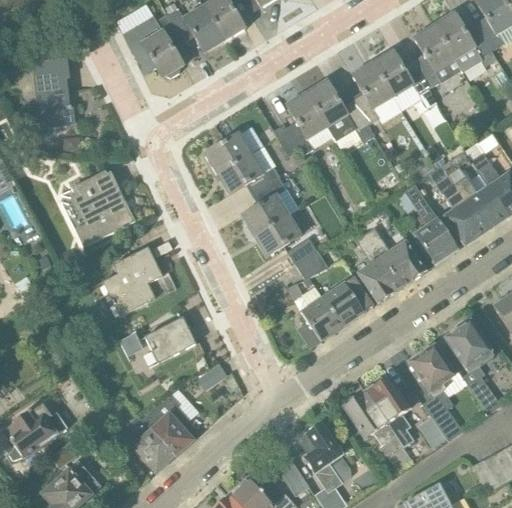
[(210,0),(203,4),(225,40),(245,28),(229,1),(230,0),(210,0)]
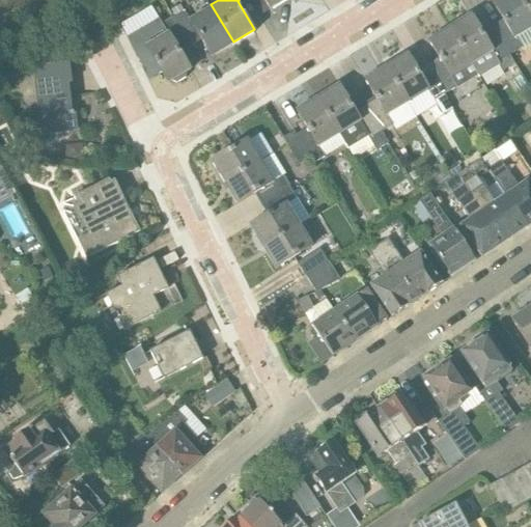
[(515,36),(530,26),(530,14),(522,0),(494,0),(504,19),(494,25),(509,52),(521,46),(515,36)]
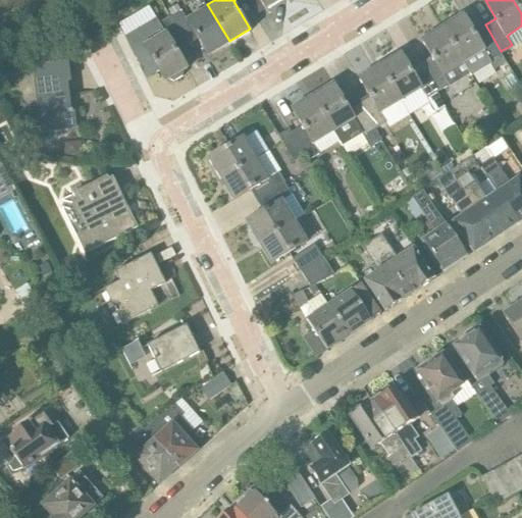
[(513,0),(521,13),(521,0),(513,0)]
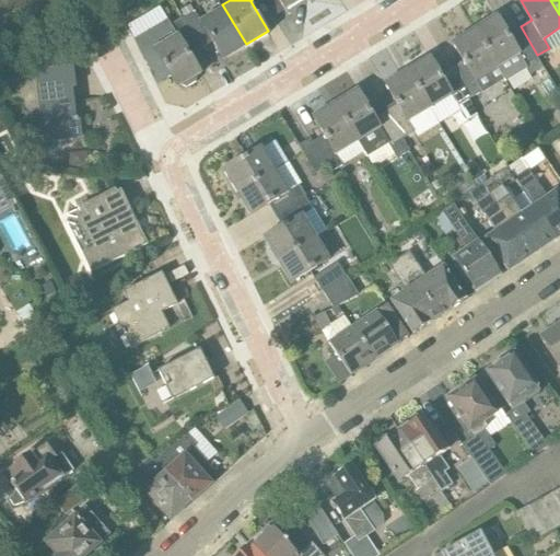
[(185,14),(195,9),(190,1),(181,8),(185,14)]
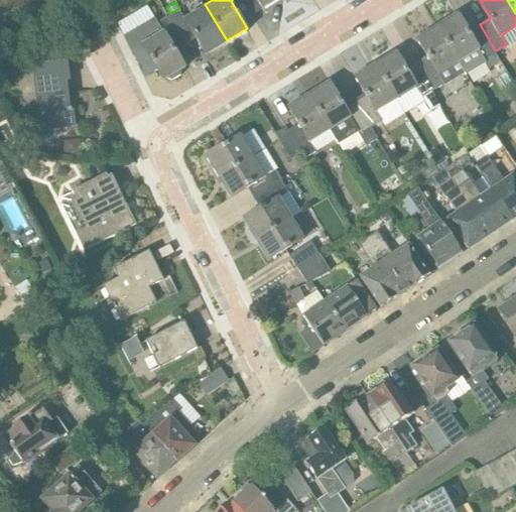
[(206,52),(227,40),(205,4),(184,16),(179,8),(168,14),(184,40),(195,34),(206,52)]
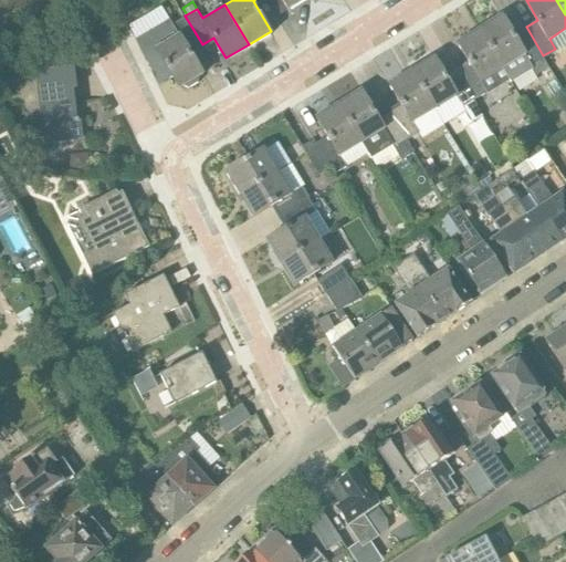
[(543,55),(526,27),(514,33),(502,13),(480,27),(504,66),(511,77),(533,64),(536,71),(548,64),(543,55)]
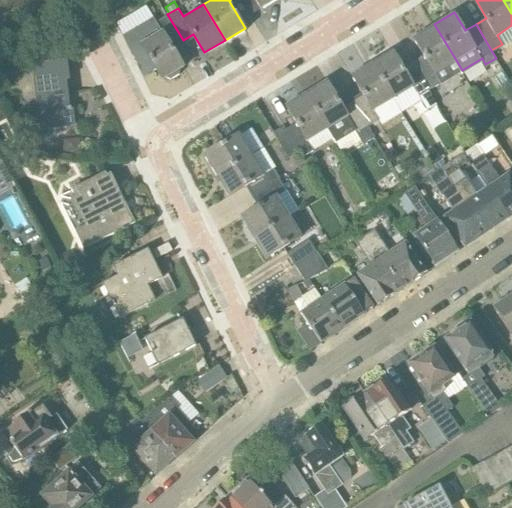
[(183,40),(167,14),(156,21),(162,30),(141,43),(162,78),(183,65),(172,46),(183,40)]
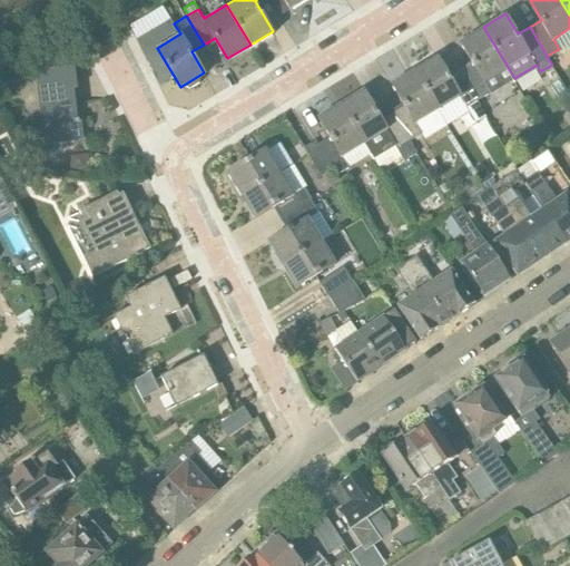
[(485,80),(508,67),(483,27),(460,41),(472,61),(461,68),(479,97),(490,90),(485,80)]
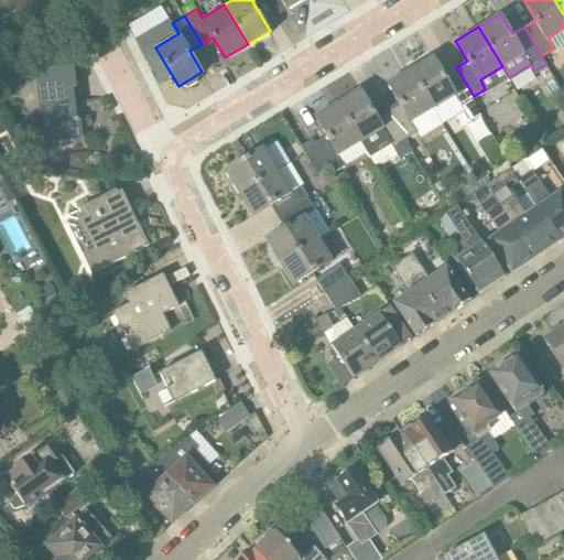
[(474,96),(456,67),(444,75),(432,54),(410,68),(433,107),(455,95),(462,104),(474,96)]
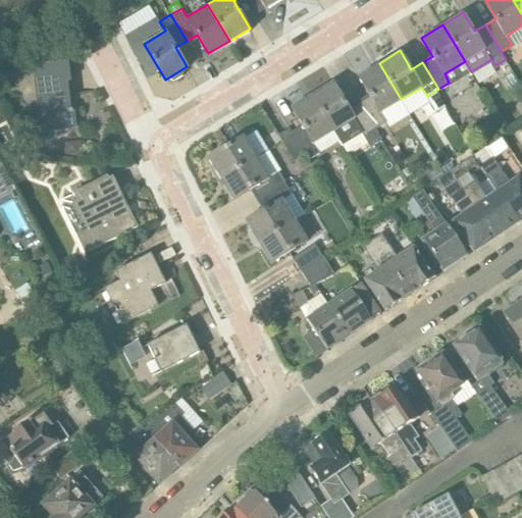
[(32,65),(39,128),(73,124),(72,110),(73,110),(72,106),(68,107),(65,79),(68,78),(66,60),(32,65)]
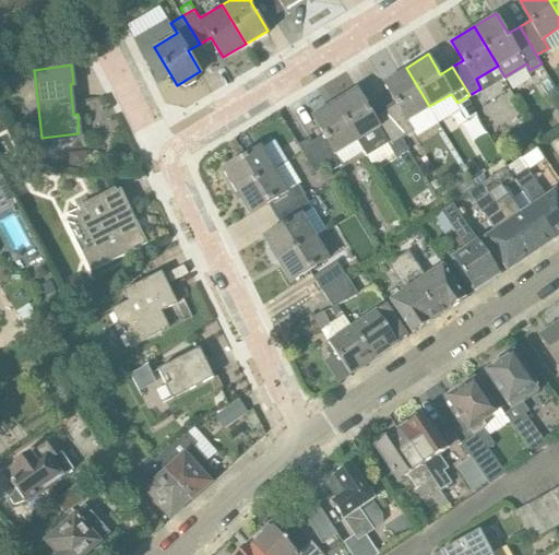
[(429,106),(406,68),(384,81),(396,101),(384,108),(402,136),(435,116),(429,106)]
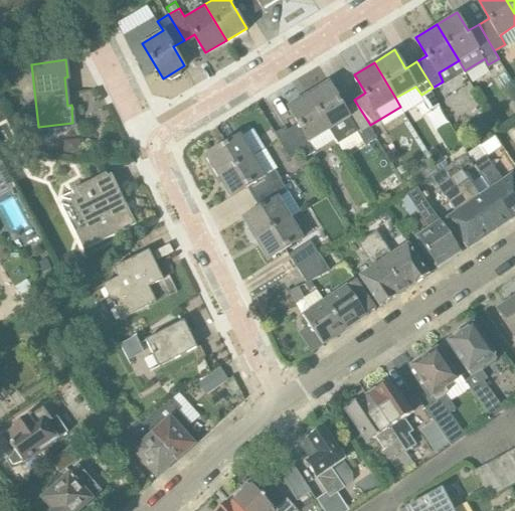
[(376,136),(370,125),(354,100),(343,106),(328,80),(308,93),(330,129),(338,142),(357,130),(365,143),(376,136)]
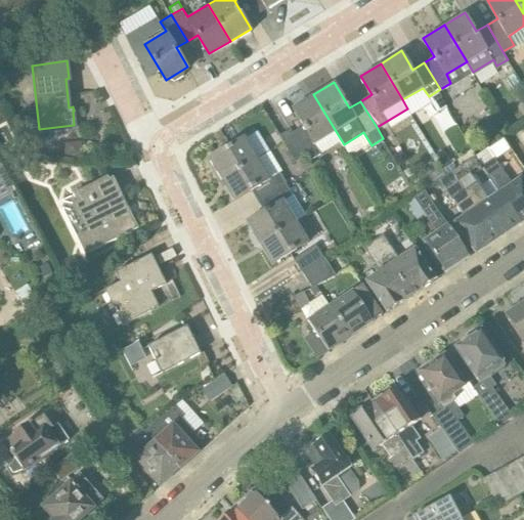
[(315,142),(336,131),(313,94),(293,106),(304,125),(293,132),(306,154),(309,159),(320,152),(315,142)]
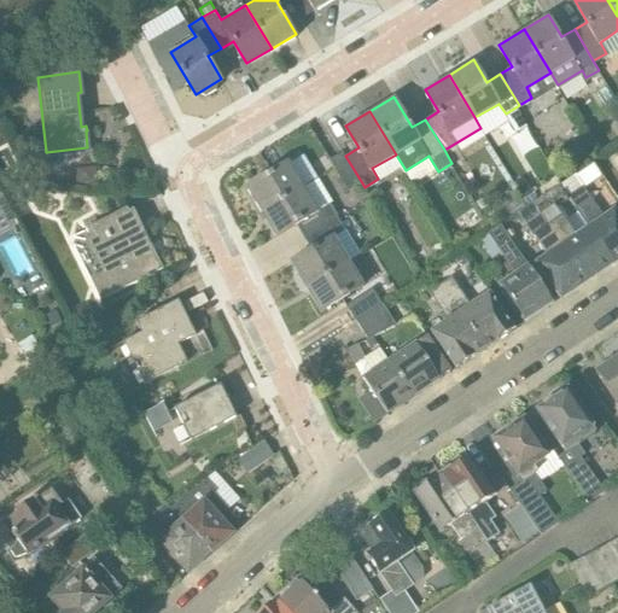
[(361,181),(345,156),(342,149),(328,157),(348,188),(361,181)]
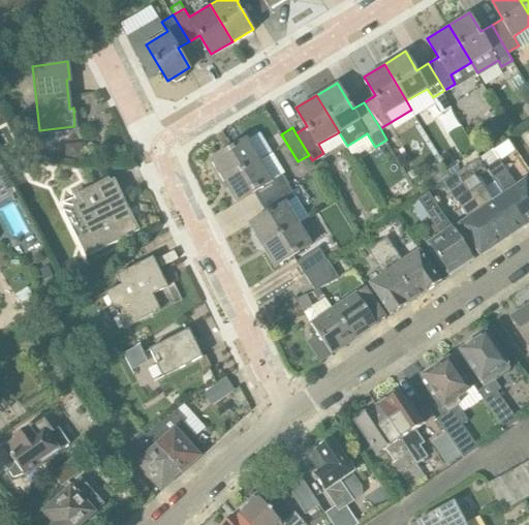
[(223,179),(259,157),(247,136),(211,158),(223,179)]
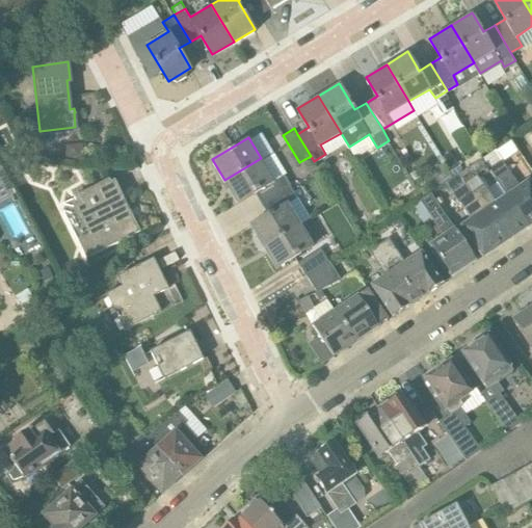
[(84,139),(63,142),(64,156),(86,153),(84,139)]
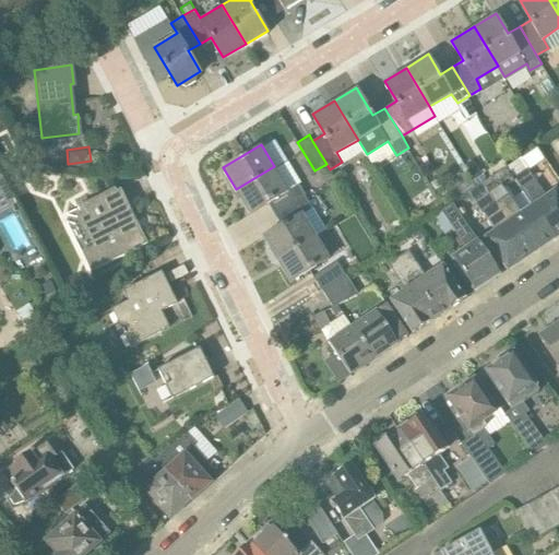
[(482,180),(530,252),(555,236),(532,202),(520,211),(503,185),(514,177),(507,164),(482,180)]
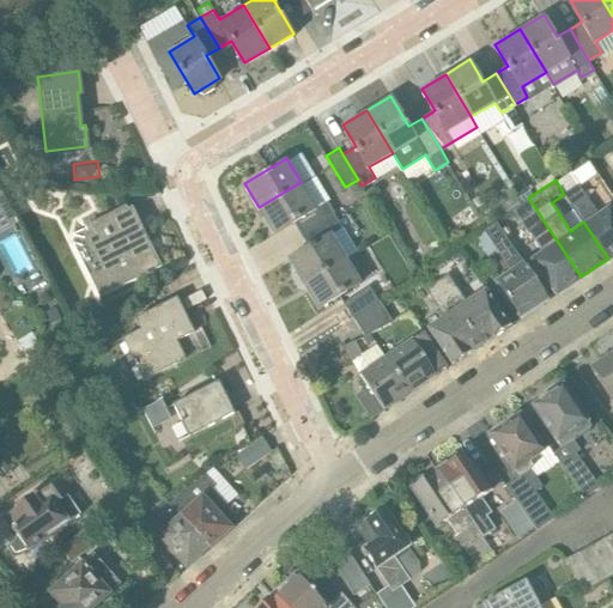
[(301,232),(334,212),(327,200),(315,207),(301,182),(259,207),(274,232),(293,220),(301,232)]
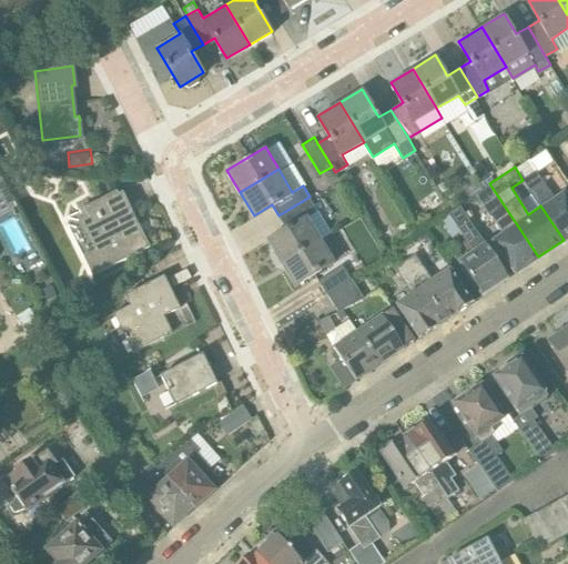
[(536,170),(523,180),(540,205),(564,240),(567,237),(567,189),(555,198),(555,197),(536,170)]
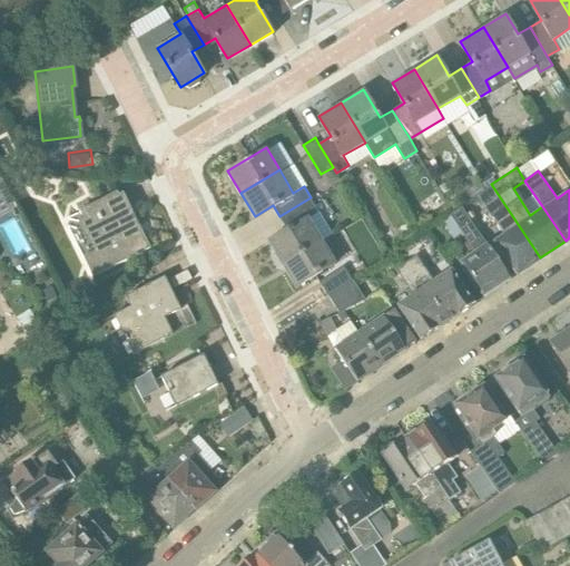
[(490,172),(481,177),(487,185),(495,178),(490,172)]
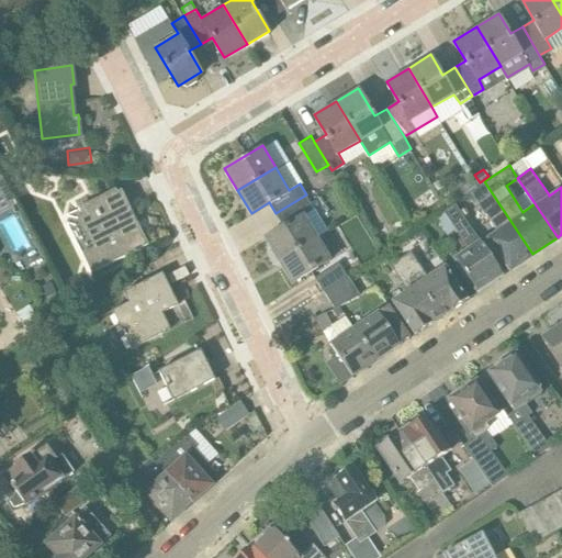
[(0,210),(17,202),(0,171),(0,210)]
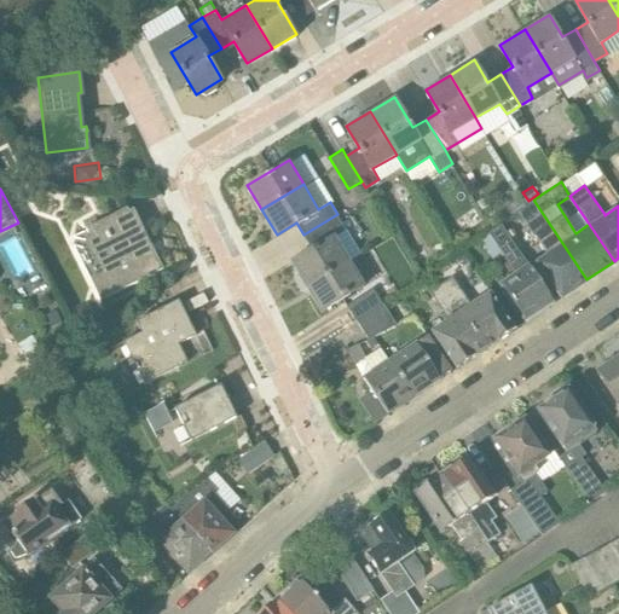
[(487,203),(482,195),(476,200),(481,207),(487,203)]
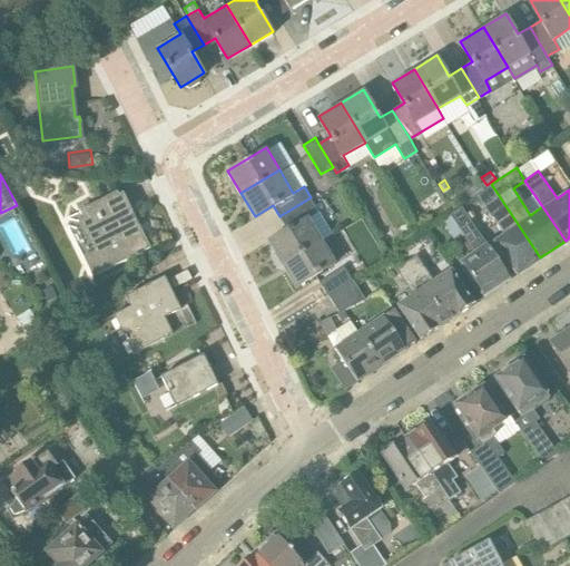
[(502,233),(494,238),(518,273),(540,257),(491,184),(478,193),(491,215),(502,233)]
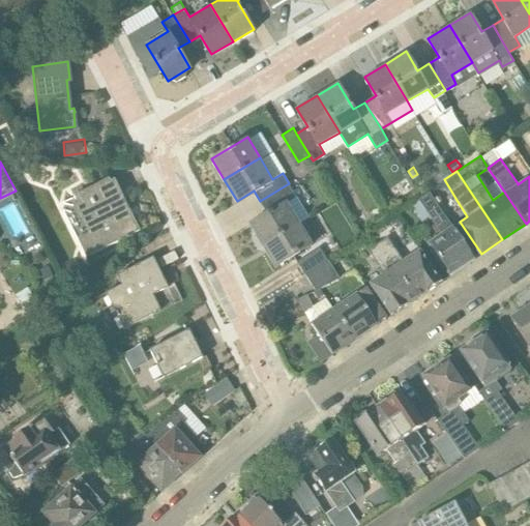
[(77,236),(86,256),(140,229),(131,211),(127,213),(109,176),(74,194),(76,198),(72,200),(88,231),(77,236)]
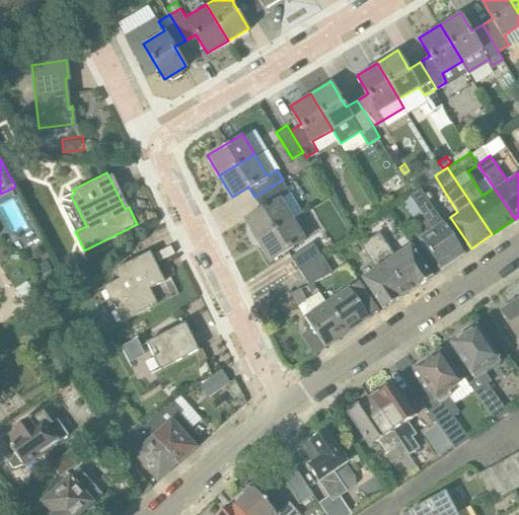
[(244,218),(256,238),(293,217),(281,197),(290,192),(283,179),(254,197),(262,208),(244,218)]
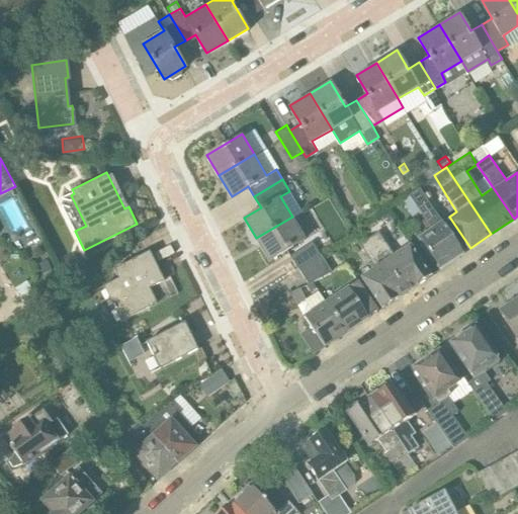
[(431,227),(419,236),(440,268),(453,259),(452,258),(462,251),(451,234),(420,186),(410,193),(431,227)]
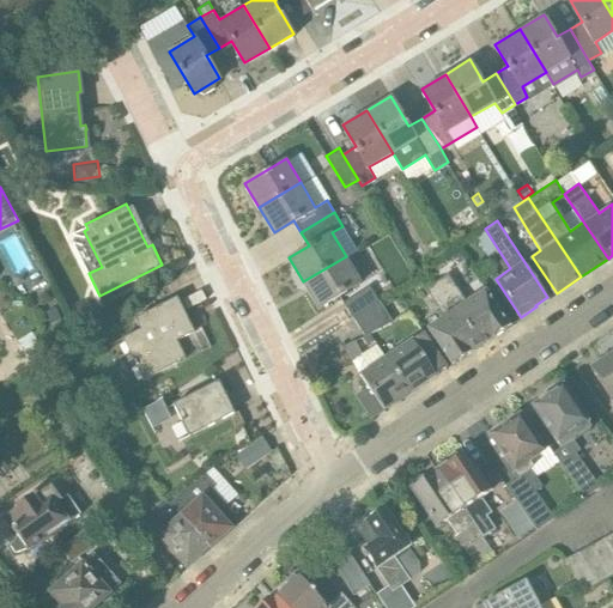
[(346,256),(303,281),(319,306),(362,280),(346,256)]
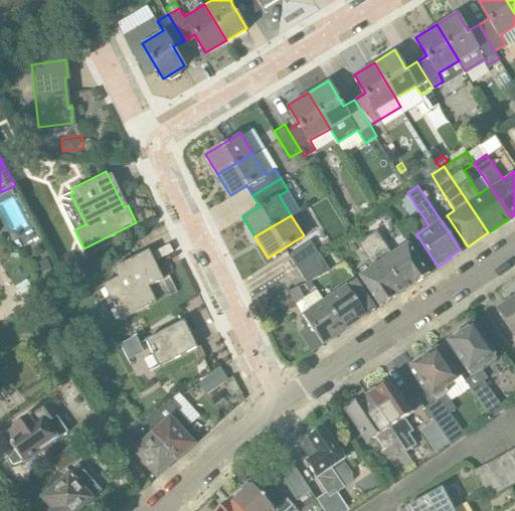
[(367,234),(403,289),(427,274),(406,242),(392,252),(376,227),(367,234)]
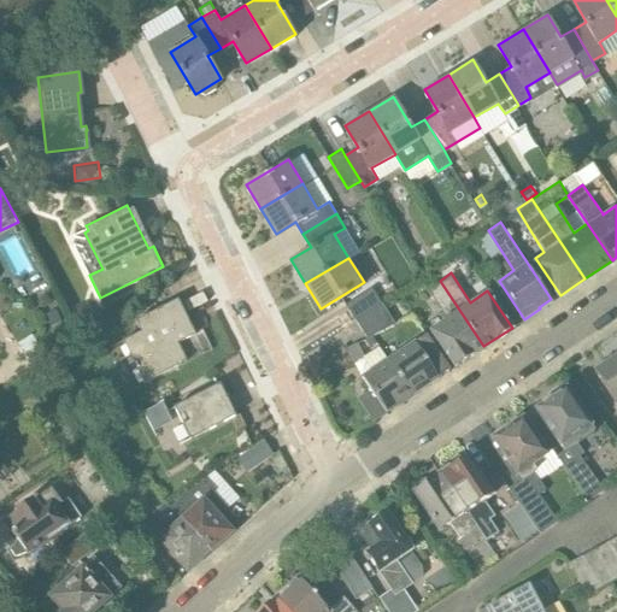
[(447,317),(430,328),(456,365),(483,346),(440,281),(428,289),(447,317)]
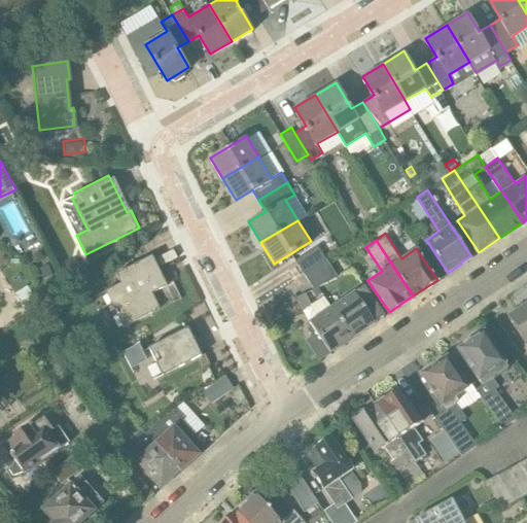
[(295,257),(303,271),(325,255),(317,244),(295,257)]
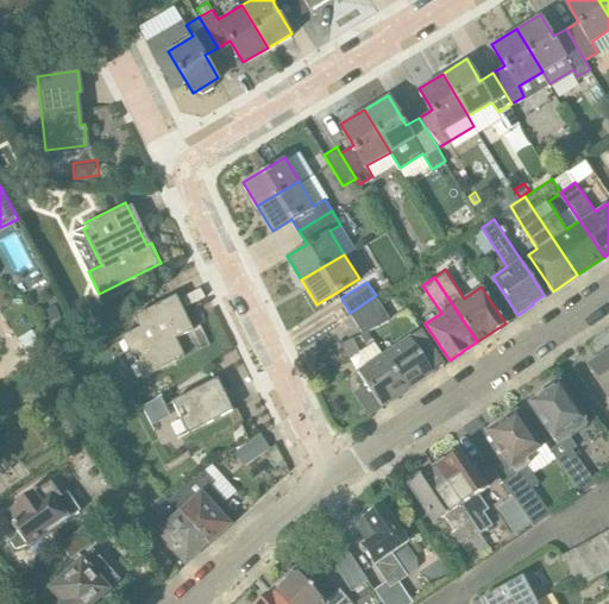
[(142,375),(161,365),(179,357),(169,339),(193,328),(176,294),(135,314),(139,325),(121,333),(142,375)]
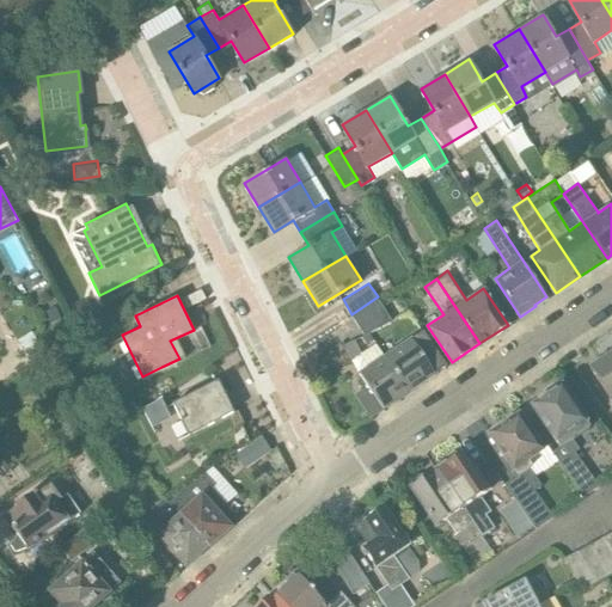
[(378,296),(352,314),(365,333),(371,331),(392,319),(378,296)]
